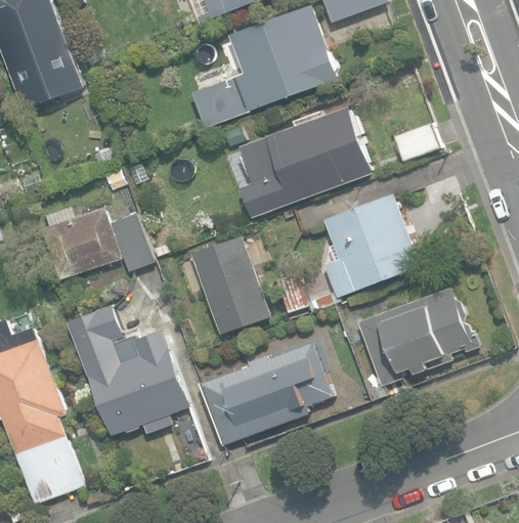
[(0,53),(22,111),(82,88),(48,0),(0,0),(0,53)]
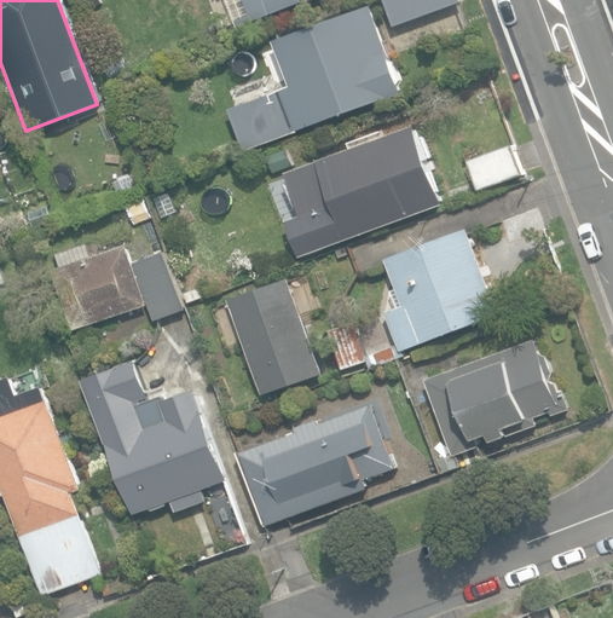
[(76,0),(81,11),(103,1),(102,0),(76,0)]
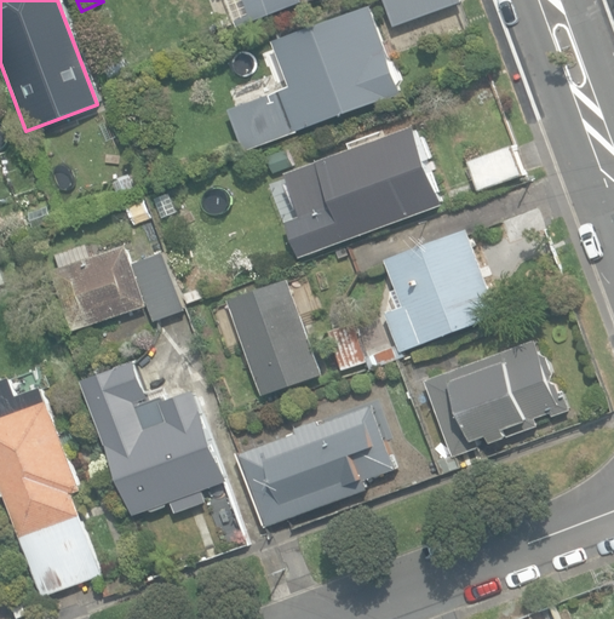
[(237,0),(247,23),(307,0),(237,0)]
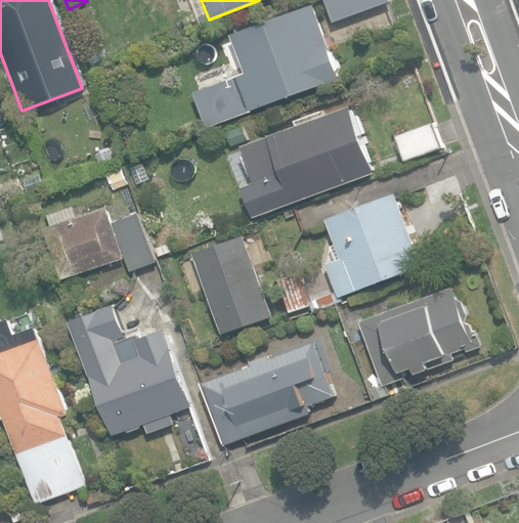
[(321,0),(331,24),(387,2),(386,0),(321,0)]
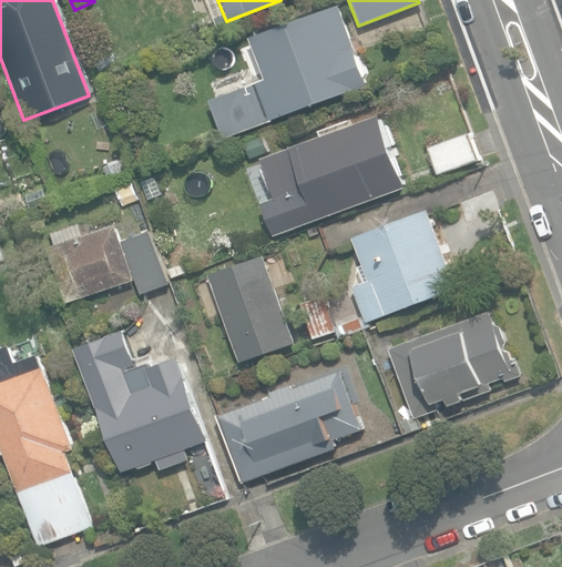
[(206,100),(222,140),(366,87),(336,6),(248,38),(263,80),(206,100)]
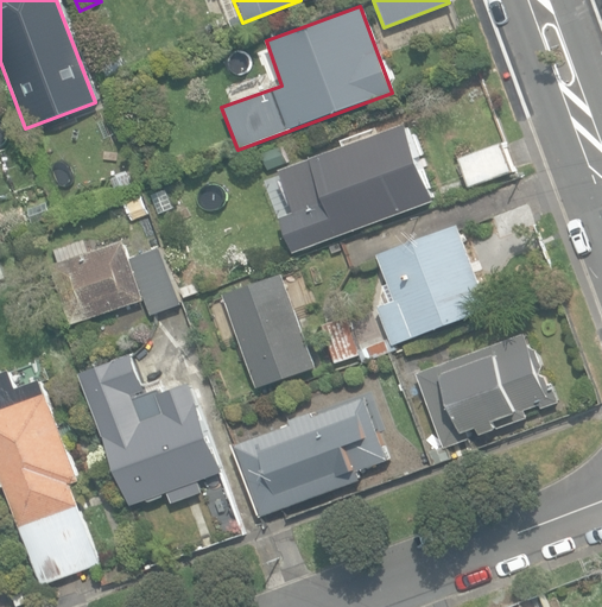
[(279,217),(292,252),(433,201),(406,125),(278,170),(293,213),(279,217)]
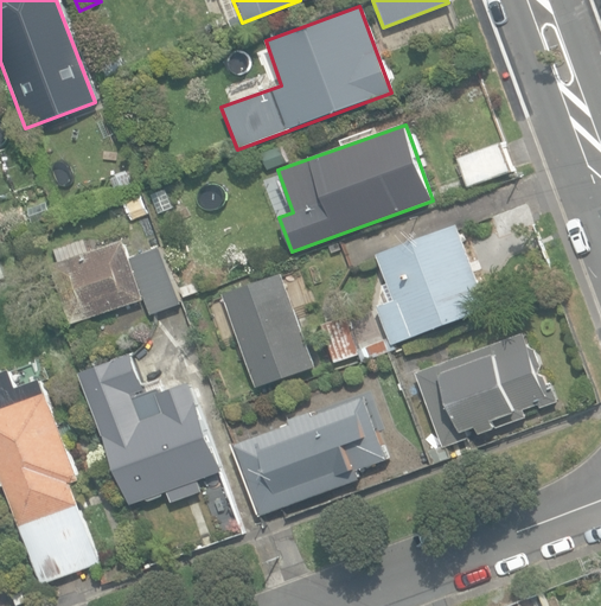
[(456,158),(466,186),(511,171),(502,144),(456,158)]
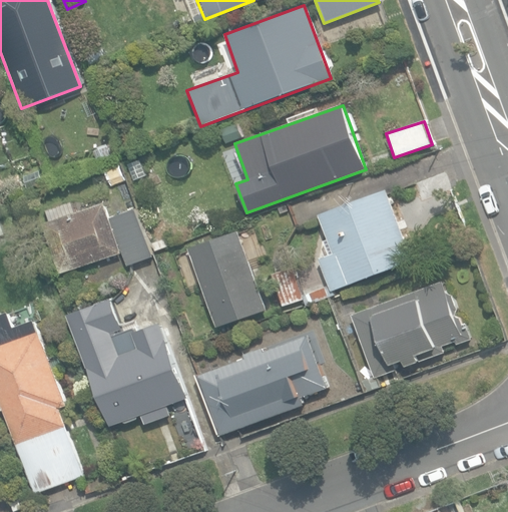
[(97,164),(110,159),(105,145),(92,151),(97,164)]
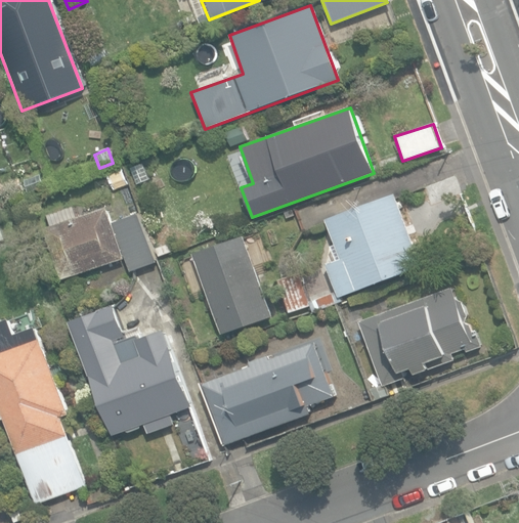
[(19,181),(24,194),(42,187),(37,175),(19,181)]
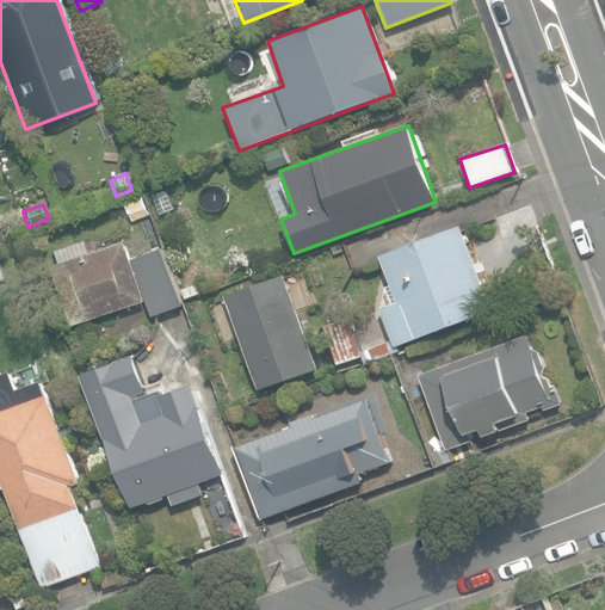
[(319,328),(332,367),(357,357),(359,363),(394,351),(393,347),(488,314),(457,226),(376,254),(387,287),(383,288),(389,306),(378,310),(389,342),(358,353),(345,319),(319,328)]
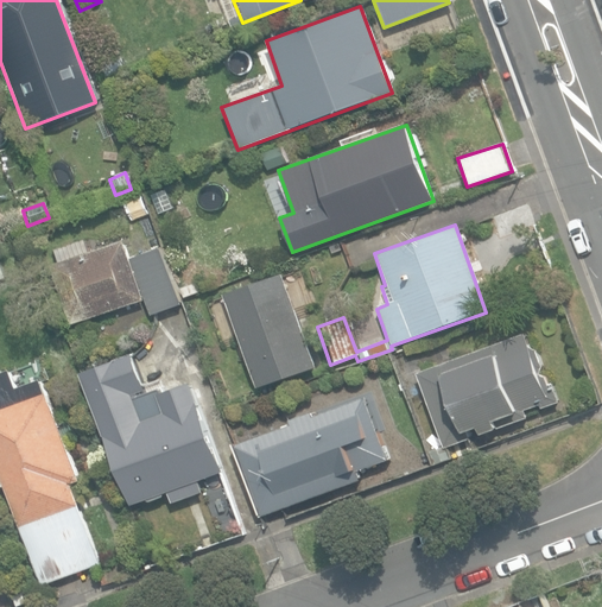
[(45,267),(67,326),(141,298),(149,317),(185,303),(164,246),(127,259),(121,240),(45,267)]
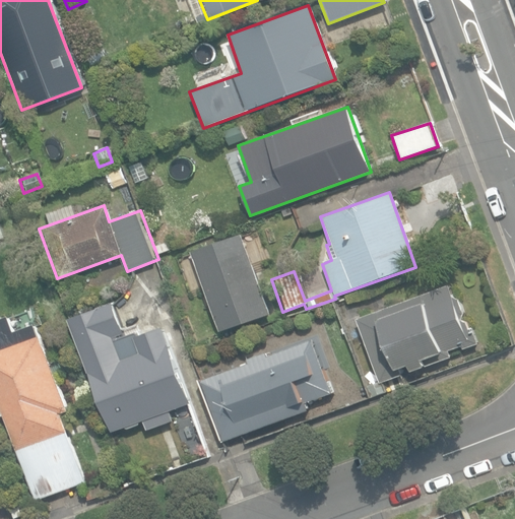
[(191,252),(218,331),(270,313),(242,234),(191,252)]
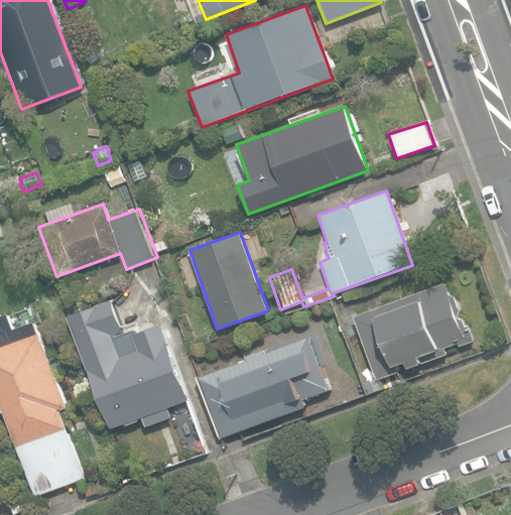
[(351,316),(374,381),(396,373),(393,366),(405,362),(408,368),(444,354),(441,349),(455,343),(457,346),(472,342),(466,326),(462,328),(459,318),(457,319),(455,314),(457,310),(451,296),(446,294),(441,283),(351,316)]
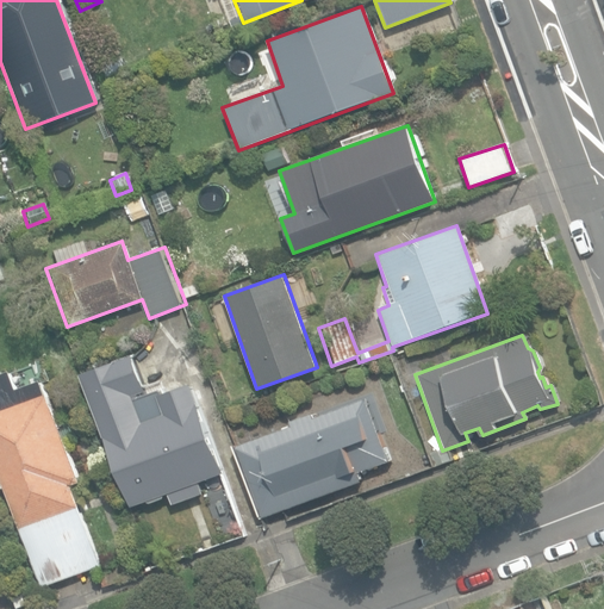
[(92,399),(130,505),(144,501),(150,503),(163,498),(166,493),(167,492),(172,504),(203,493),(198,482),(223,473),(194,396),(184,389),(170,392),(167,403),(169,411),(144,421),(132,390),(142,387),(131,358),(86,374),(95,398),(92,399)]
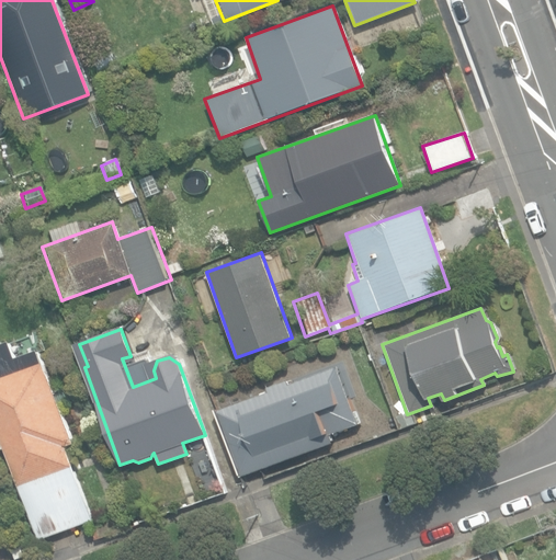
[(0,444),(35,541),(91,521),(64,446),(71,443),(36,349),(13,357),(7,342),(0,344),(0,444)]
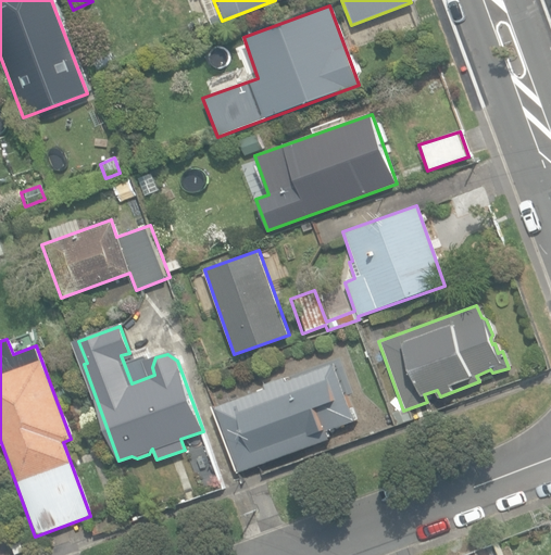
[(202,375),(211,371),(207,360),(197,363),(202,375)]
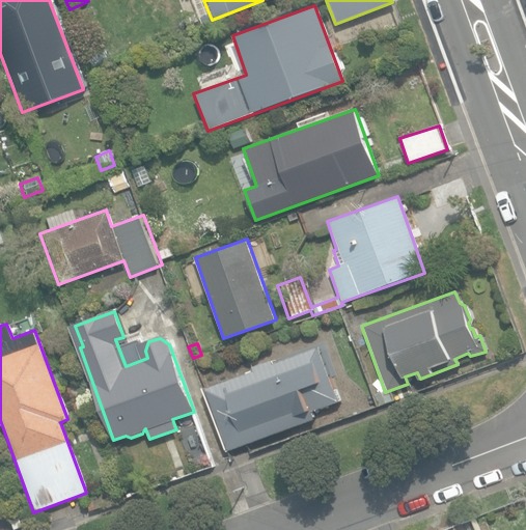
[(204,388),(227,449),(312,419),(310,411),(338,400),(319,347),(273,363),(271,359),(251,366),(253,370),(204,388)]
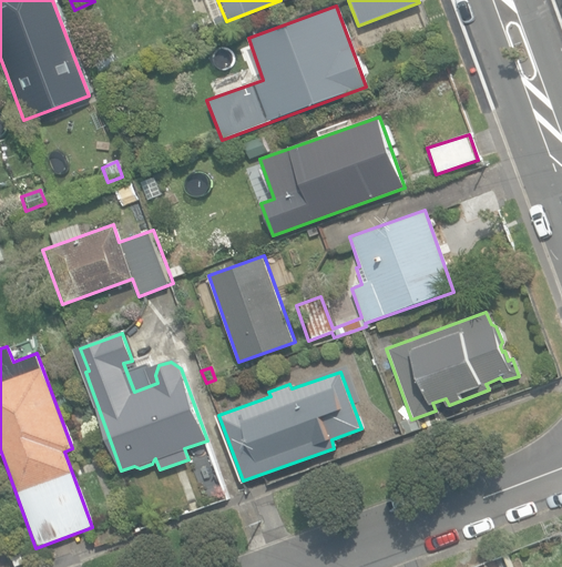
[(4,545),(12,566),(30,560),(22,539),(4,545)]
